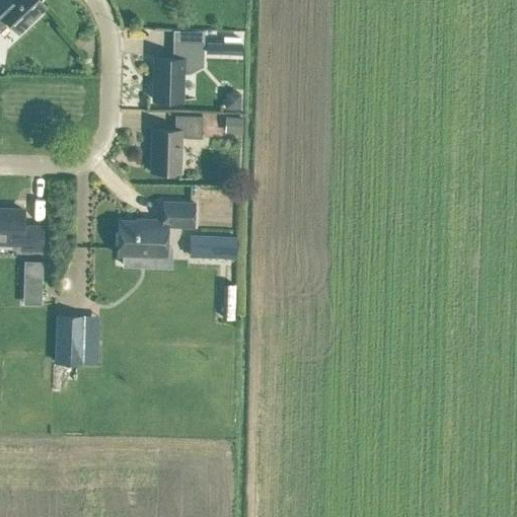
[(0,0),(0,28),(8,21),(19,32),(47,7),(40,0),(12,0),(8,4),(4,0),(0,0)]
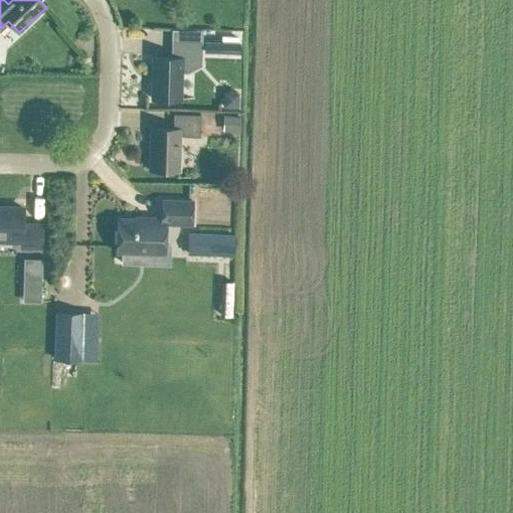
[(189,74),(202,67),(202,61),(202,43),(173,42),(172,59),(154,58),(153,100),(181,101),(182,74),(189,74)]
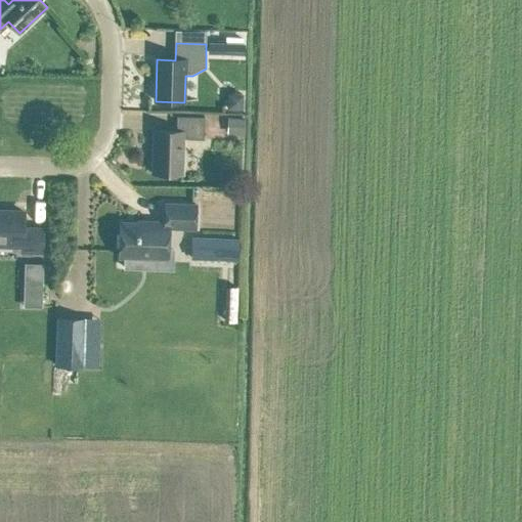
[(209,43),(209,54),(246,56),(246,44),(209,43)]
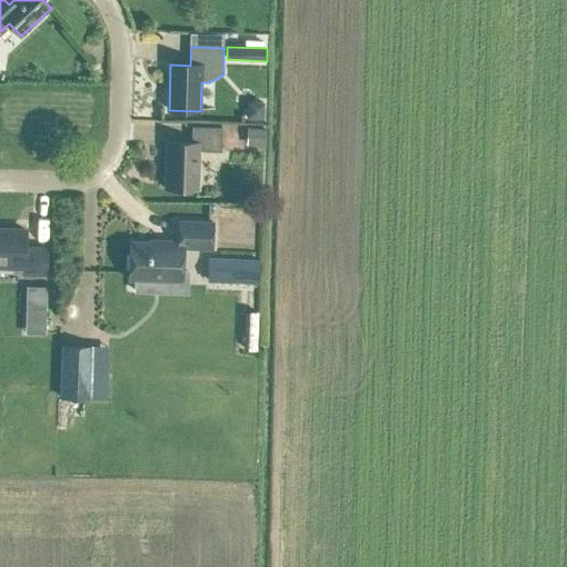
[(199,190),(199,152),(221,152),(222,129),(192,128),(192,143),(168,143),(166,189),(199,190)]
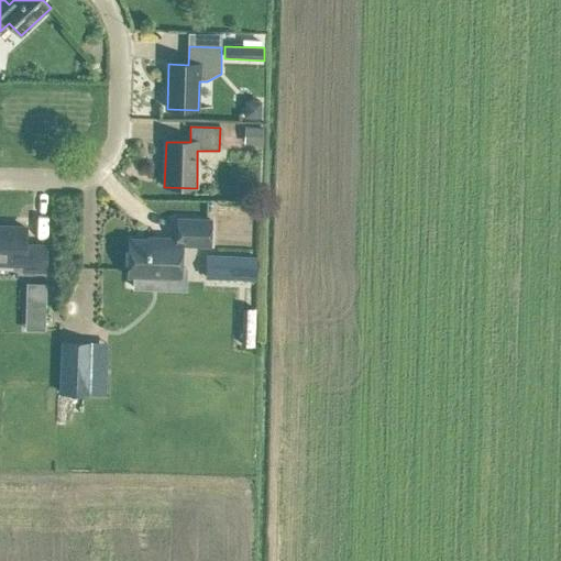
[(263,145),(264,128),(245,127),(245,144),(263,145)]
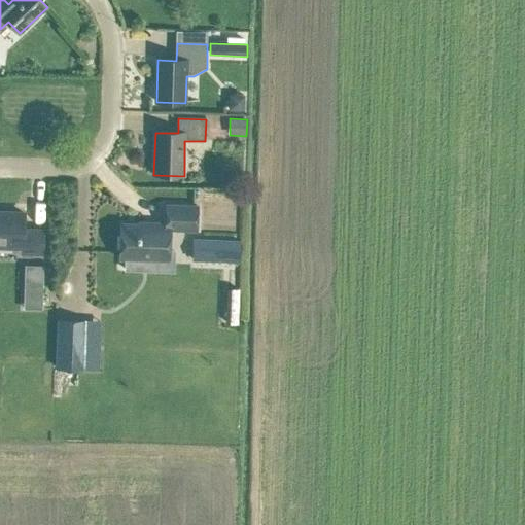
[(169,261),(170,231),(197,232),(198,207),(167,206),(167,224),(150,224),(150,226),(123,224),(121,260),(169,261)]
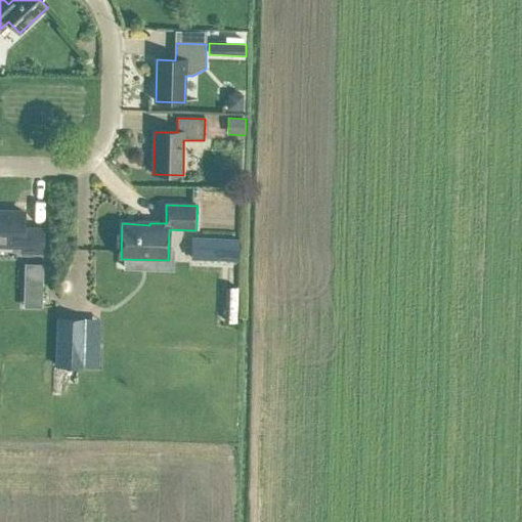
[(0,246),(23,247),(23,253),(43,254),(44,229),(24,229),(25,213),(0,211),(0,246)]
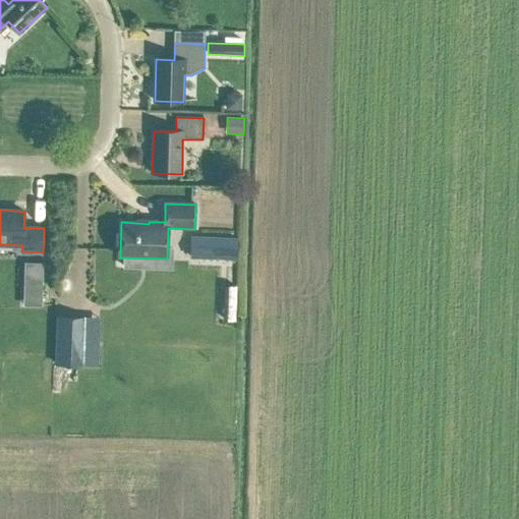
[(190,258),(237,261),(238,247),(208,246),(208,239),(192,238),(192,246),(191,246),(190,258)]
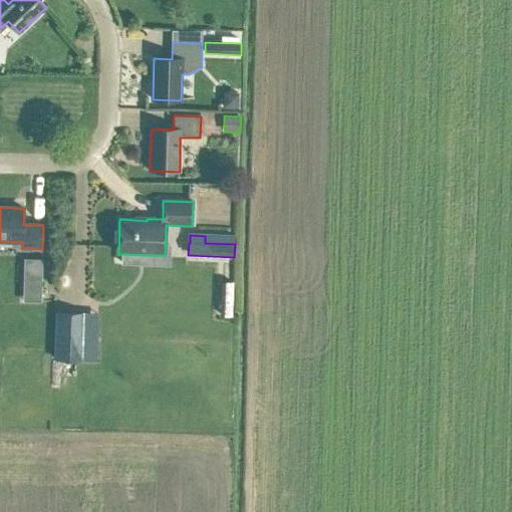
[(235,283),(222,282),(221,315),(233,316),(235,283)]
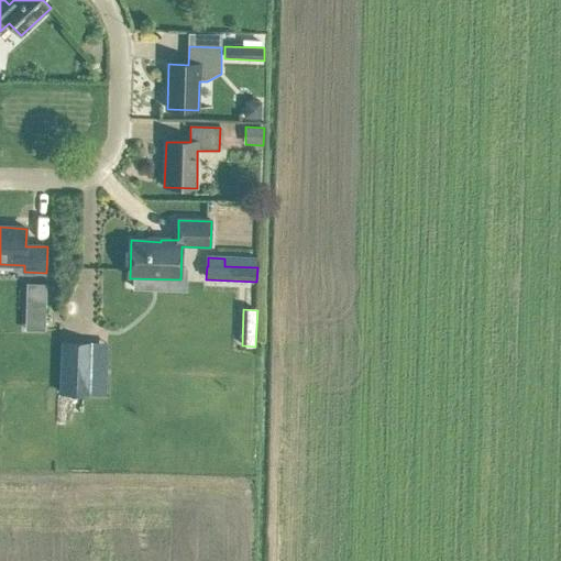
[(59,395),(72,395),(91,396),(94,343),(62,342),(59,395)]
